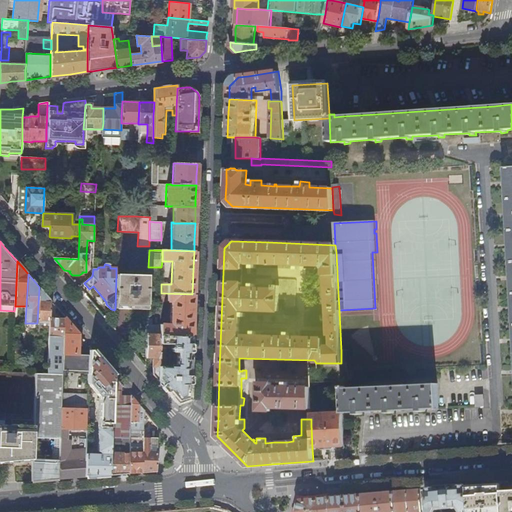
[(148,275),(116,275),(115,309),(147,309),(148,275)]
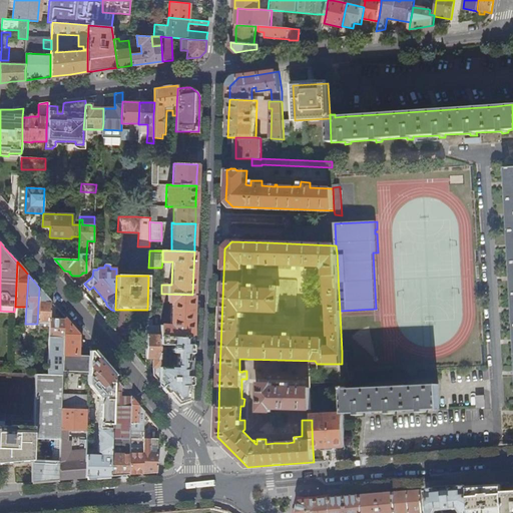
[(50,319),(50,302),(43,293),(39,288),(37,324),(42,324),(42,322),(49,322),(50,319)]
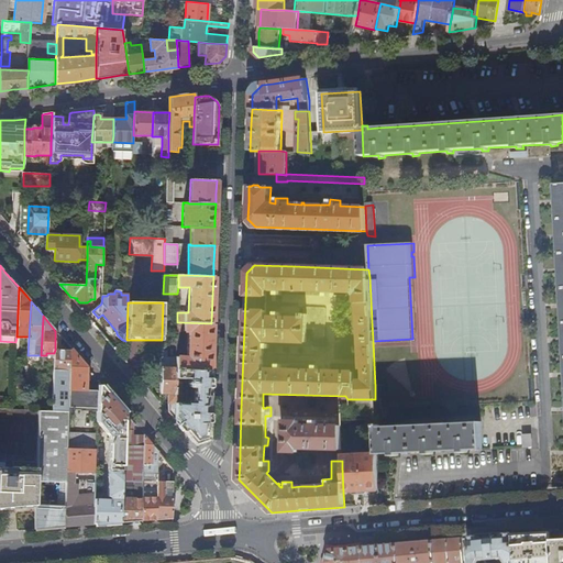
[(176,370),(210,370),(210,348),(211,323),(177,322),(177,331),(188,332),(187,356),(185,357),(176,357),(176,359),(176,370)]
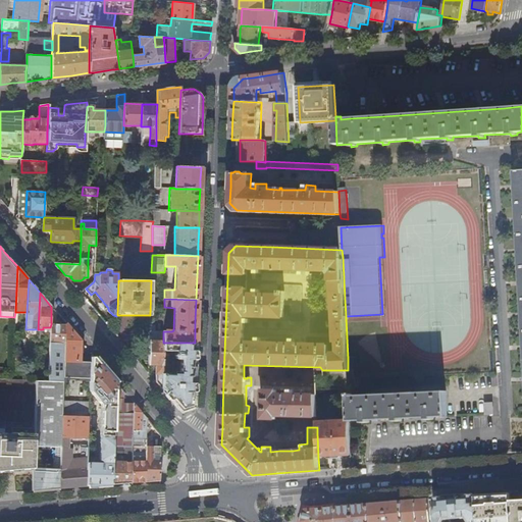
[(80,363),(81,341),(65,323),(65,325),(65,344),(64,352),(64,362),(80,363)]
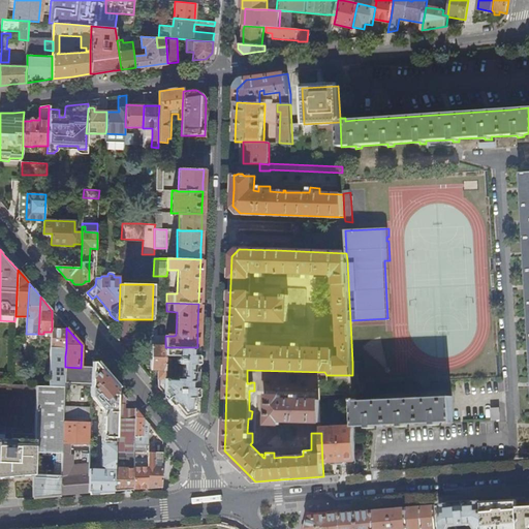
[(66,348),(66,330),(61,330),(61,329),(54,329),(52,329),(51,332),(50,351),(53,351),(53,347),(66,348)]
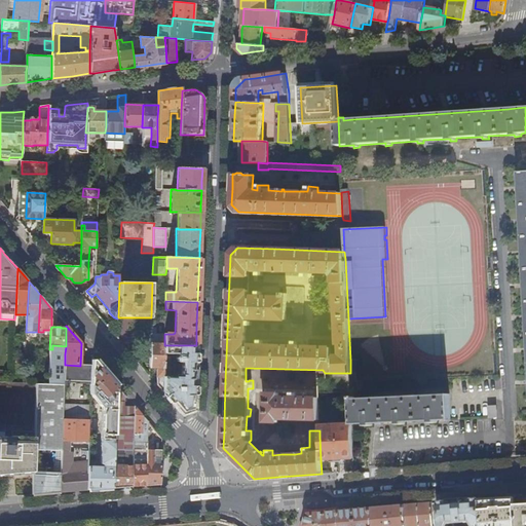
[(157,368),(157,385),(163,393),(163,377),(164,373),(164,366),(164,359),(164,353),(164,345),(164,335),(156,334),(156,329),(151,328),(150,367),(157,368)]
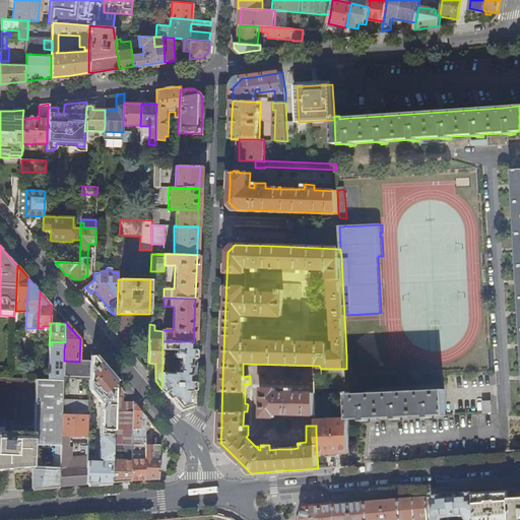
[(161,373),(161,389),(180,409),(192,405),(192,386),(193,367),(194,341),(163,341),(163,349),(175,350),(175,358),(180,359),(179,373),(161,373)]
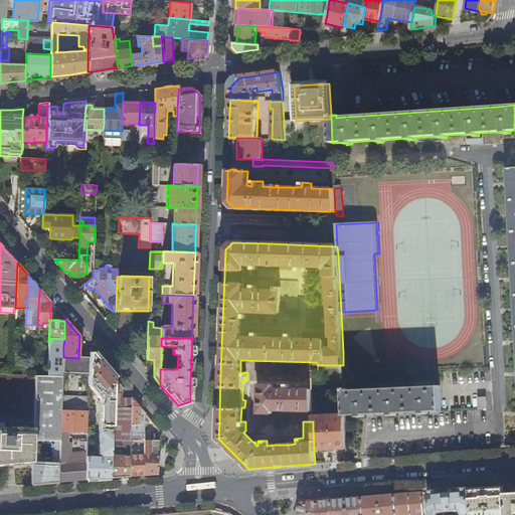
[(62,373),(63,357),(63,347),(48,346),(46,375),(62,376),(62,373)]
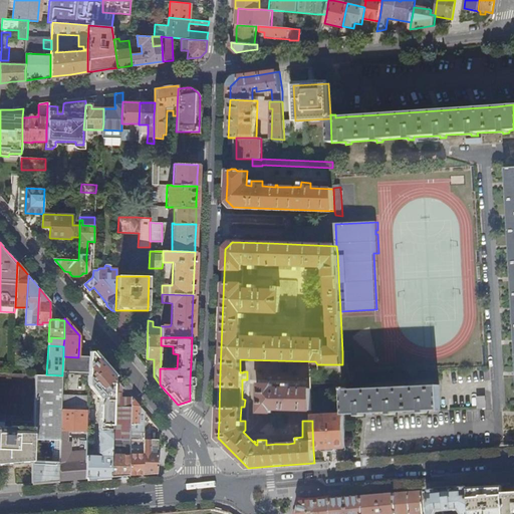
[(89,373),(88,387),(99,400),(98,431),(111,431),(111,425),(120,426),(121,397),(121,383),(107,368),(90,348),(90,357),(89,373)]
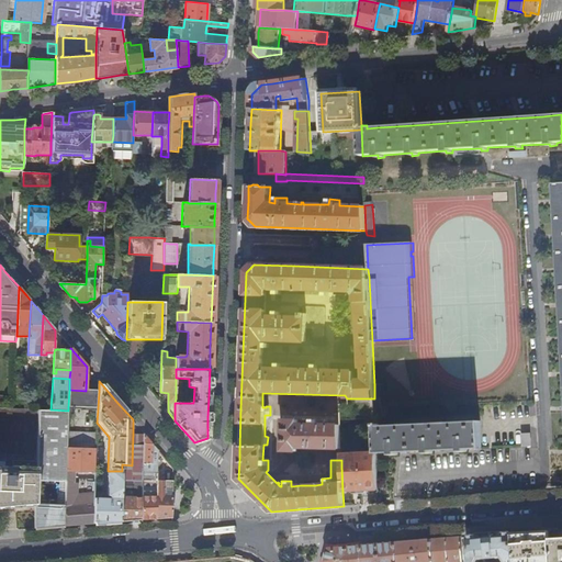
[(383,408),(382,385),(374,385),(374,398),(374,406),(374,408),(383,408)]
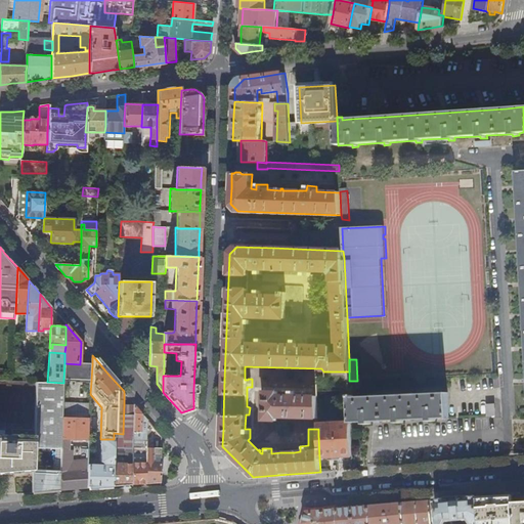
[(80,364),(64,363),(63,380),(91,381),(92,364),(80,364)]
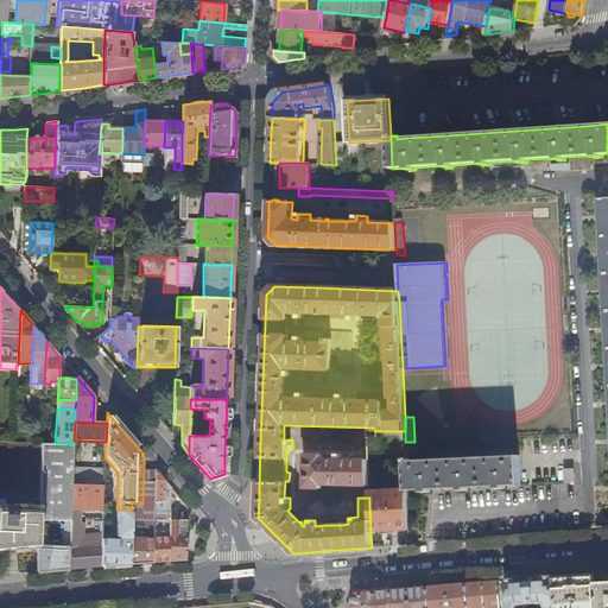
[(64,521),(70,521),(71,508),(73,485),(73,467),(74,453),(74,444),(55,443),(42,443),(39,499),(39,520),(64,521)]
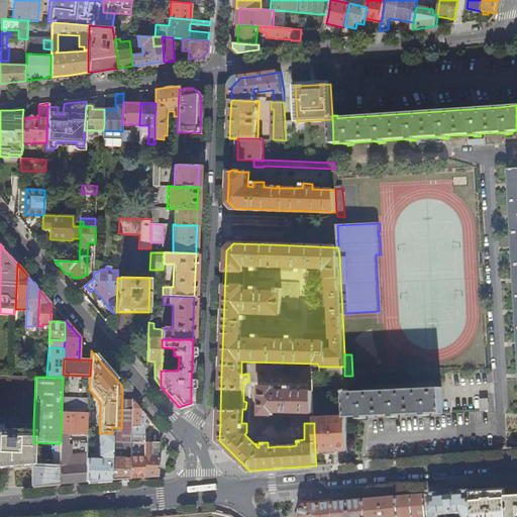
[(314,413),(314,411),(313,403),(313,389),(304,389),(304,391),(292,390),(292,386),(286,386),(286,390),(275,390),(275,387),(262,387),(261,415),(274,416),(275,412),(314,413)]
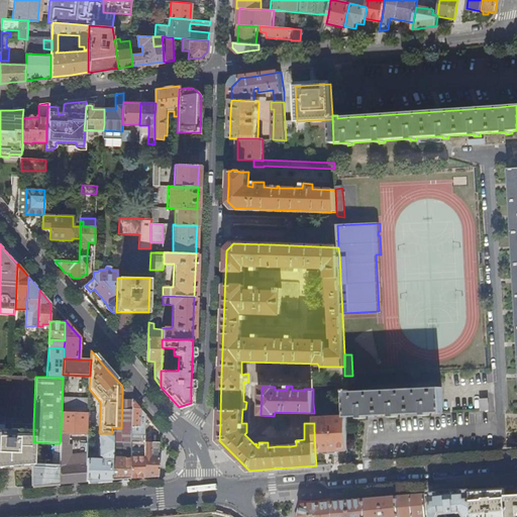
[(346,390),(347,417),(360,417),(360,419),(364,419),(367,419),(367,416),(392,415),(392,418),(395,417),(399,417),(399,415),(423,414),(423,416),(426,416),(430,416),(430,413),(443,413),(442,388),(349,392),(349,390),(346,390)]
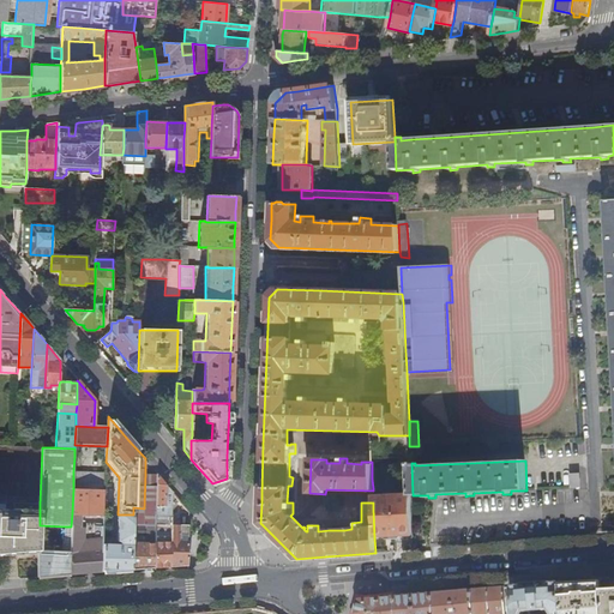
[(73,471),(73,489),(104,491),(106,474),(73,471)]
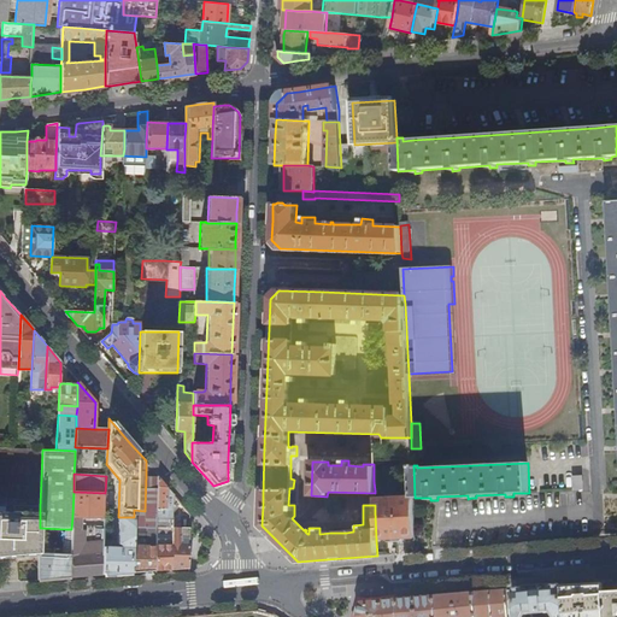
[(146,476),(145,511),(134,510),(134,517),(134,528),(148,529),(157,529),(157,518),(158,476),(151,476),(146,476)]
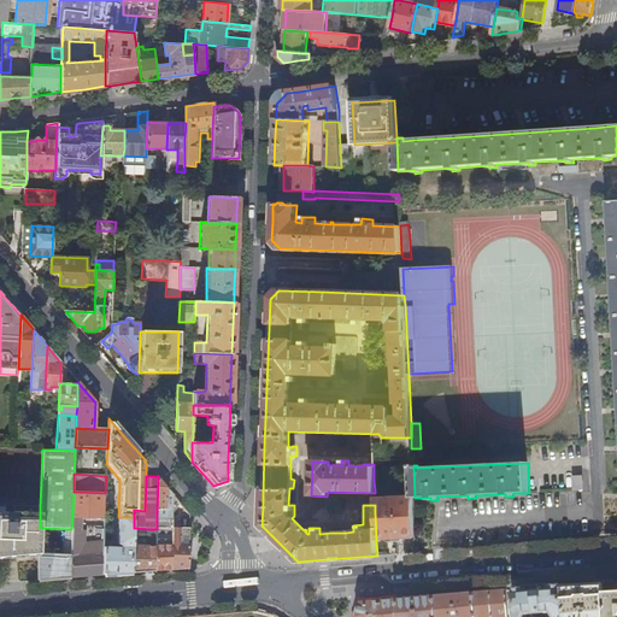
[(168,488),(158,476),(157,518),(172,519),(174,495),(168,488)]
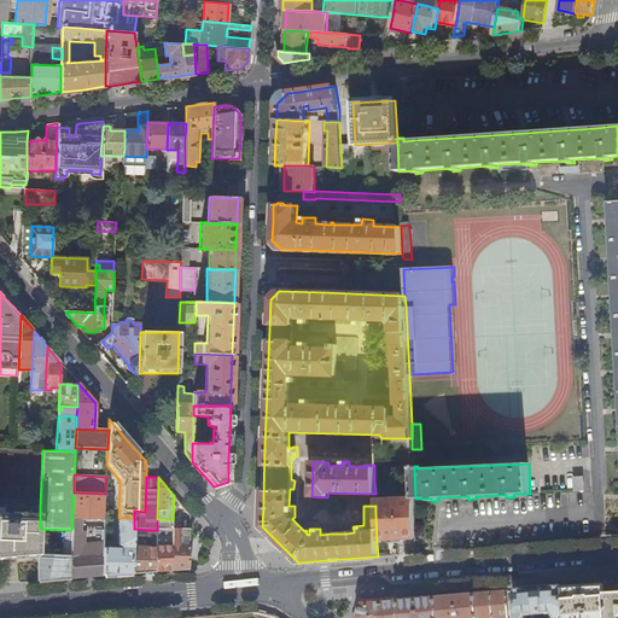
[(573,477),(575,491),(584,491),(584,477),(573,477)]
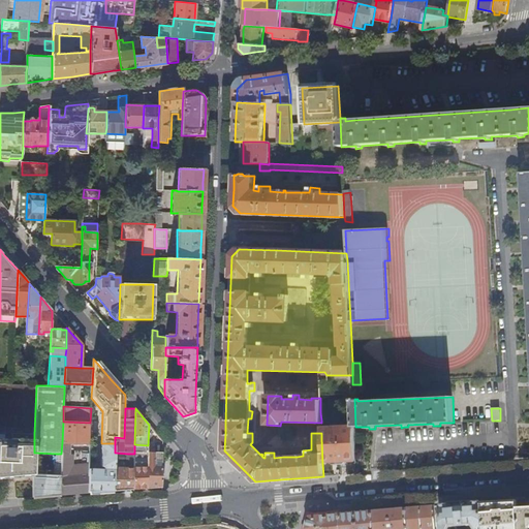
[(60,484),(60,496),(74,494),(88,493),(88,484),(88,469),(89,462),(90,432),(90,423),(63,422),(62,442),(61,454),(60,477),(60,484)]
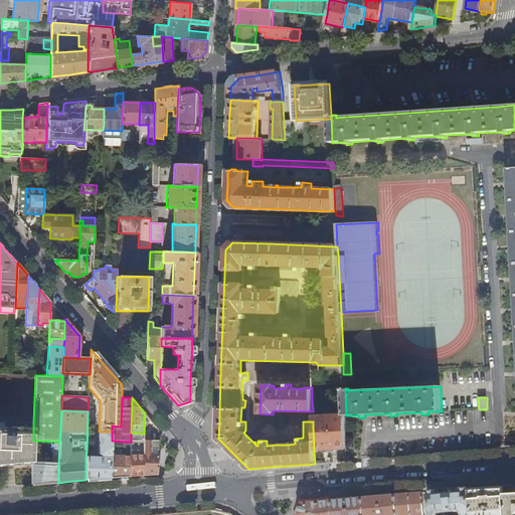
[(314,451),(330,450),(329,432),(328,414),(313,415),(313,421),(313,427),(314,451)]
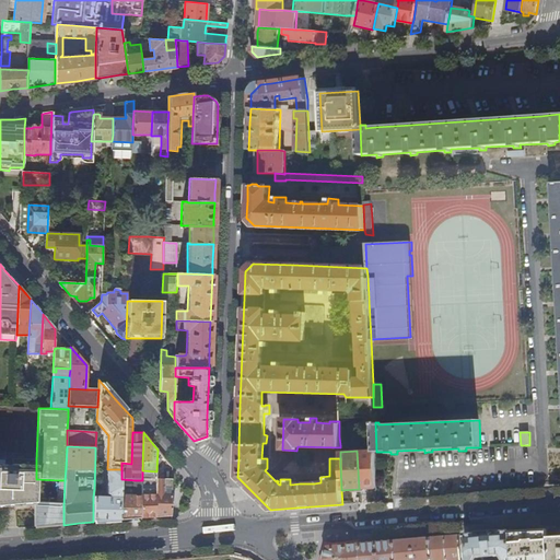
[(359,489),(377,489),(375,459),(375,451),(357,451),(358,469),(359,489)]
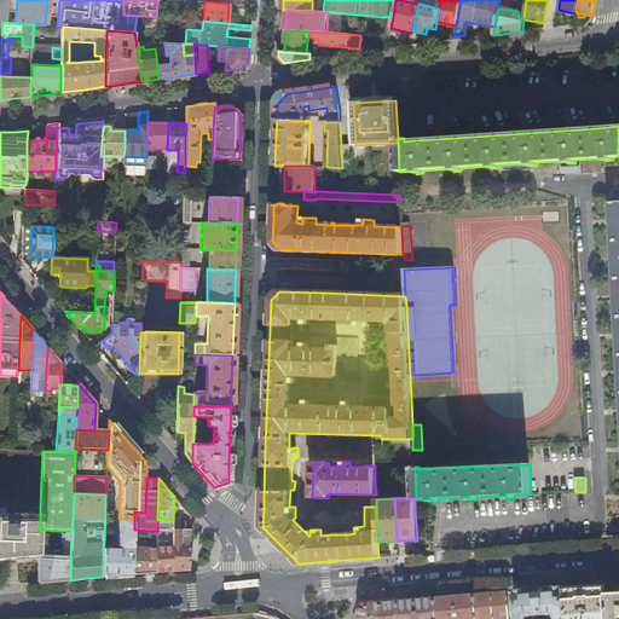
[(17,560),(39,559),(39,557),(39,542),(40,530),(40,508),(18,507),(18,514),(6,514),(6,507),(0,505),(0,561),(7,561),(17,560)]
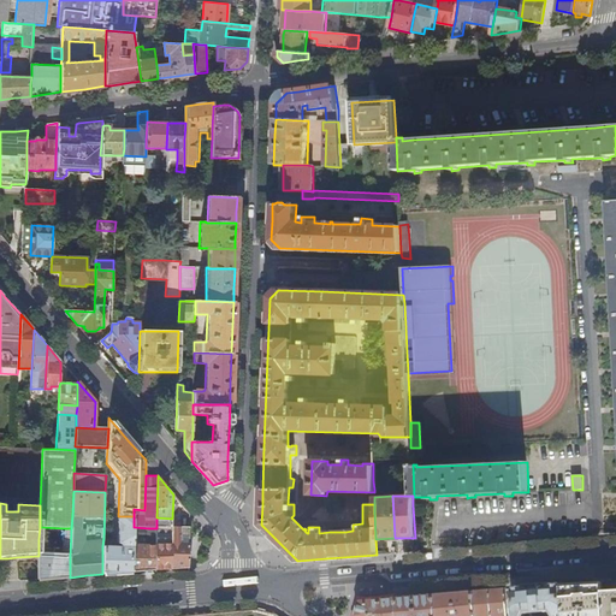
[(102,563),(102,574),(119,573),(131,573),(132,546),(134,527),(134,516),(118,516),(118,522),(118,544),(119,544),(122,548),(120,549),(118,548),(102,546),(102,563)]
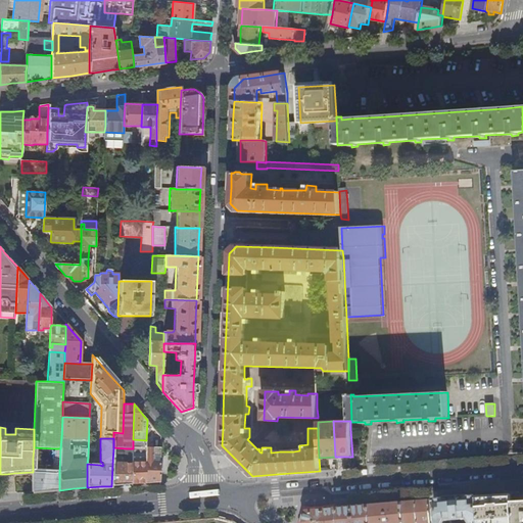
[(150,440),(146,440),(146,458),(146,462),(145,483),(155,482),(160,482),(160,462),(160,447),(153,447),(153,443),(150,443),(150,440)]
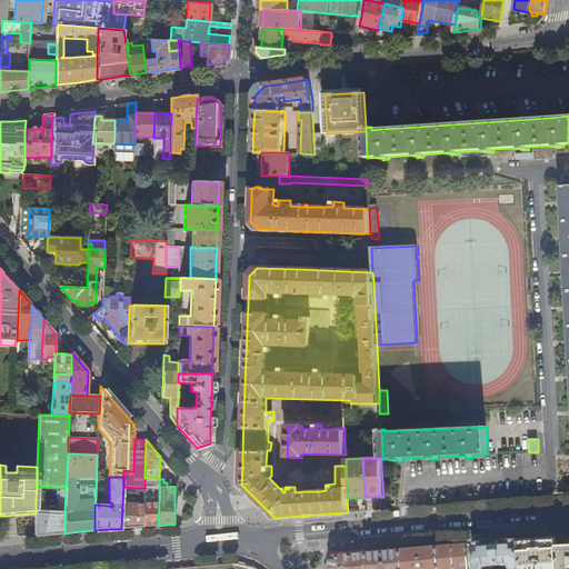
[(122,505),(121,529),(132,528),(142,527),(143,505),(137,505),(137,502),(136,502),(130,502),(130,503),(129,505),(126,505),(126,502),(128,502),(128,497),(135,497),(135,489),(123,488),(123,505),(122,505)]
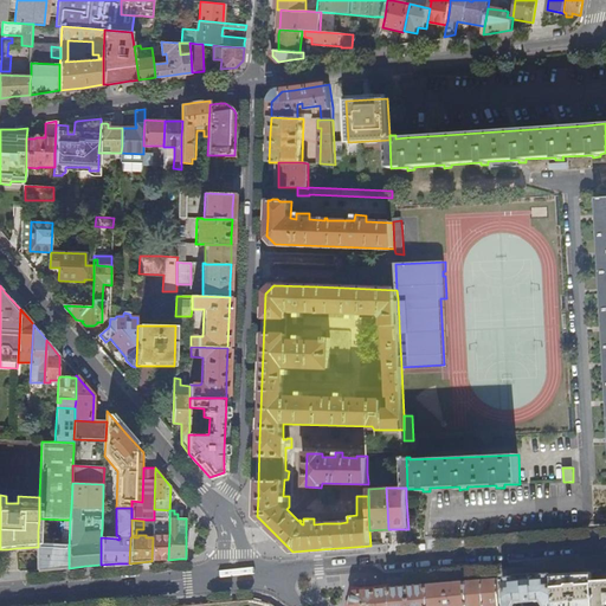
[(153,537),(152,561),(161,560),(168,560),(169,535),(153,535),(153,537)]
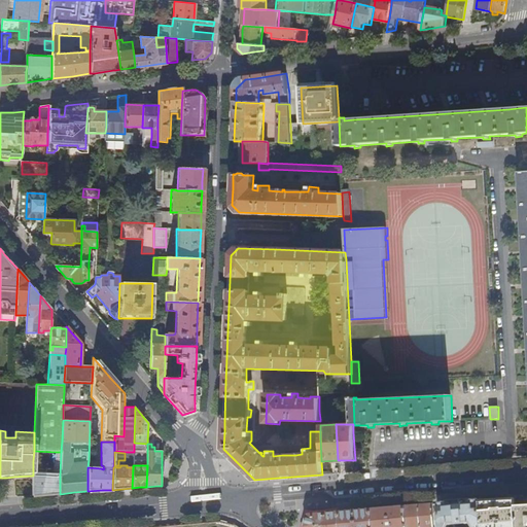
[(33,476),(32,496),(45,495),(60,494),(60,482),(60,476),(55,475),(33,475),(33,476)]
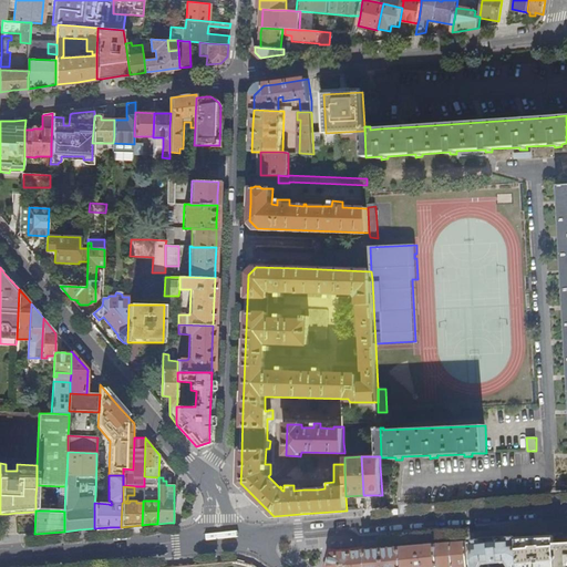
[(534,536),(516,537),(518,566),(556,566),(555,544),(554,535),(534,536)]
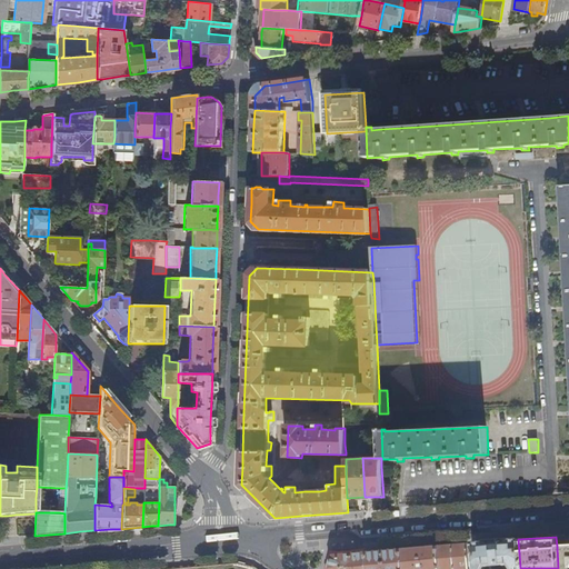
[(499,540),(475,542),(477,567),(476,568),(486,568),(488,566),(509,563),(512,568),(520,568),(518,539),(499,540)]
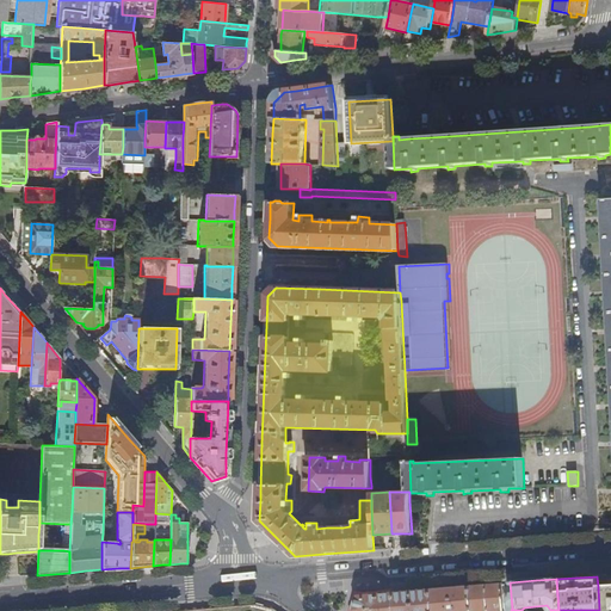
[(494,610),(506,610),(504,582),(491,584),(479,585),(456,587),(448,587),(389,593),(359,596),(355,610),(356,610),(494,610)]
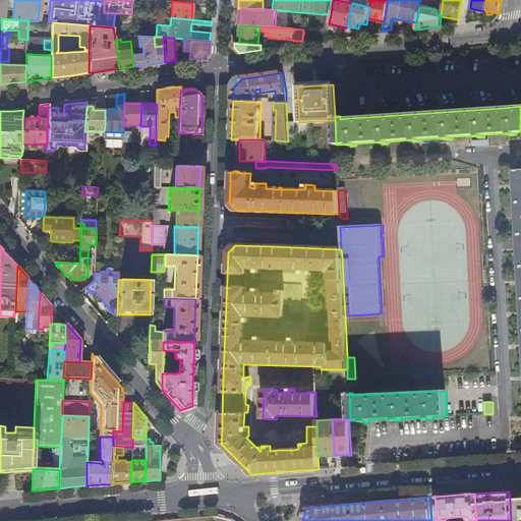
[(520,520),(520,499),(510,500),(511,520),(520,520)]
